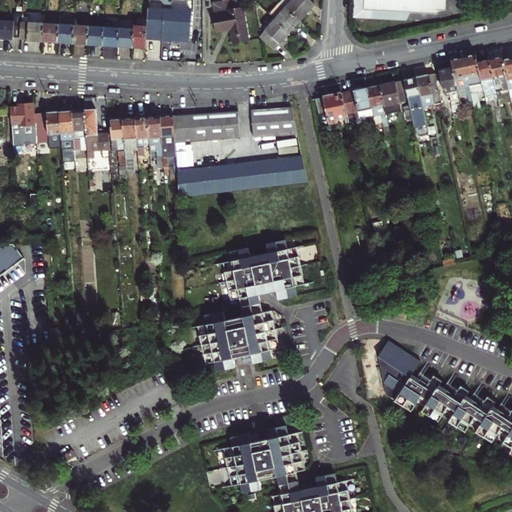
[(312,0),(279,0),(278,1),(284,6),(300,21),(310,9),(309,8),(314,2),(312,0)]
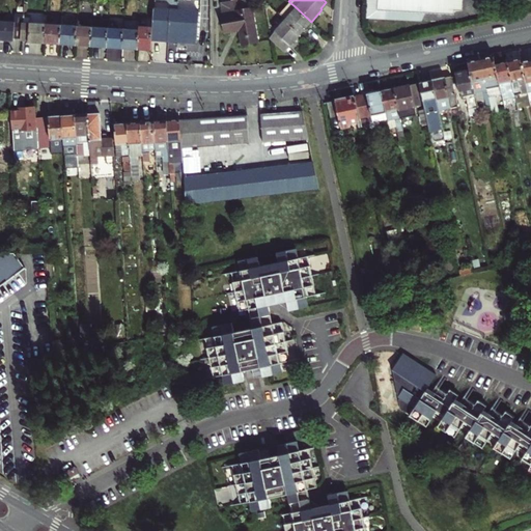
[(462,0),(379,0),(379,8),(386,8),(426,10),(453,12),(453,8),(462,8),(462,0)]
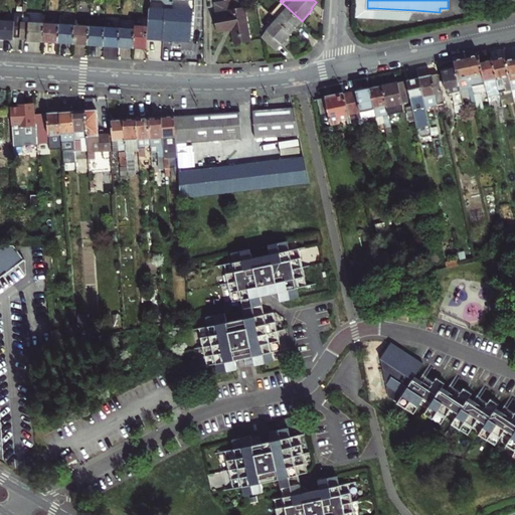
[(234,43),(247,41),(241,6),(227,9),(228,12),(213,15),(216,31),(231,28),(234,43)]
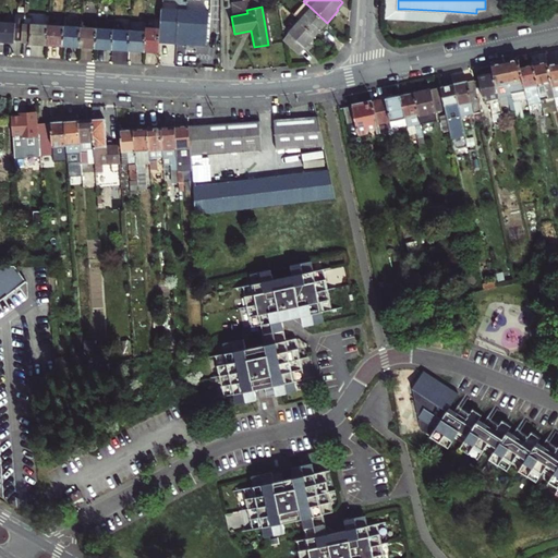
[(262,7),(268,45),(271,44),(264,7),(262,7)]
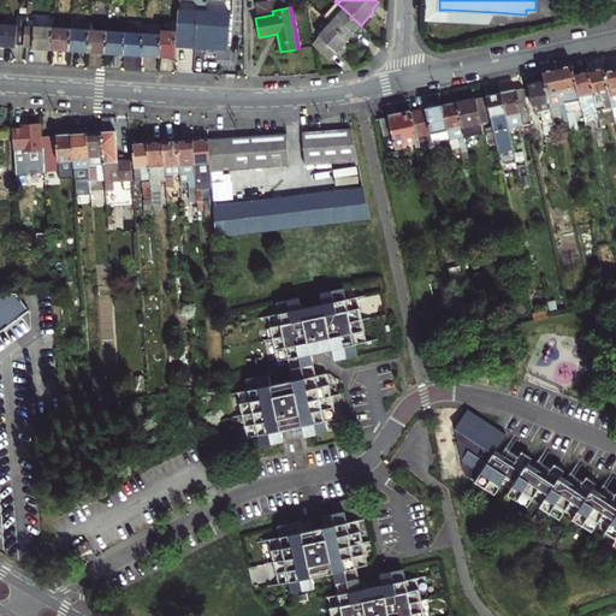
[(361,25),(342,7),(330,22),(349,39),(361,25)]
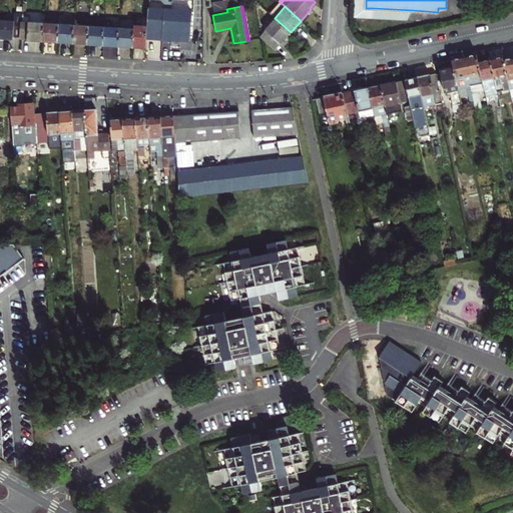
[(146,38),(161,39),(163,10),(148,8),(147,26),(146,38)]
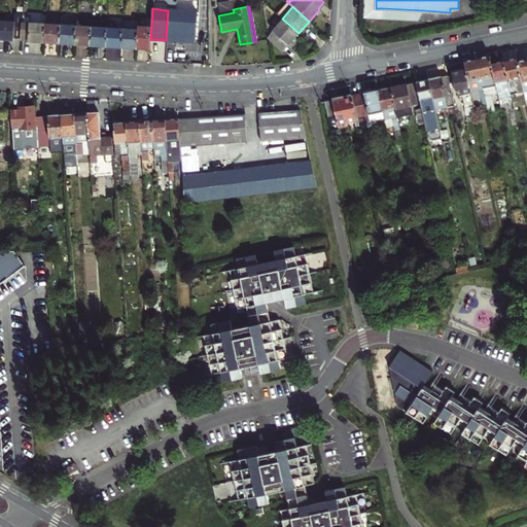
[(423,10),(383,8),(383,18),(418,20),(423,10)]
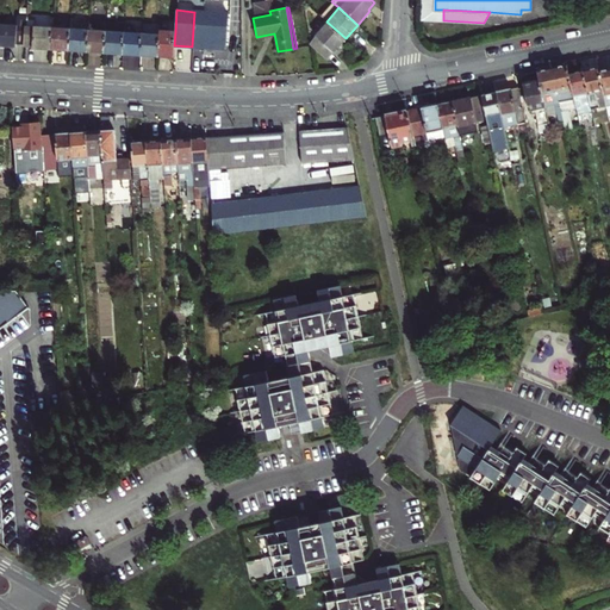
[(194,12),(192,47),(205,48),(205,45),(225,47),(226,14),(194,12)]
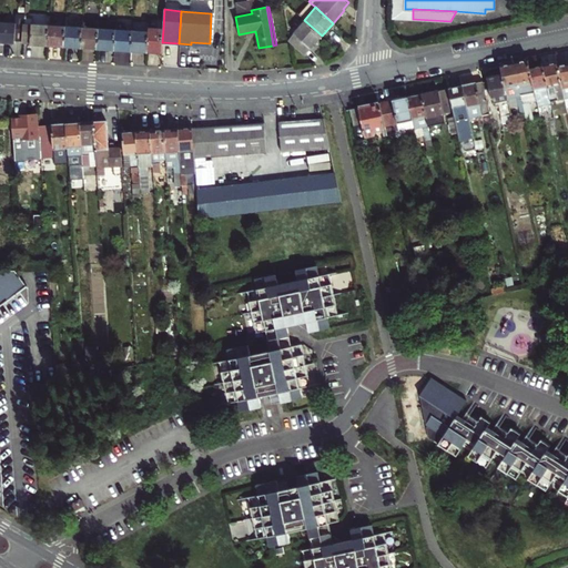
[(23,42),(24,17),(24,14),(16,13),(14,21),(0,20),(0,41),(14,43),(14,41),(23,42)]
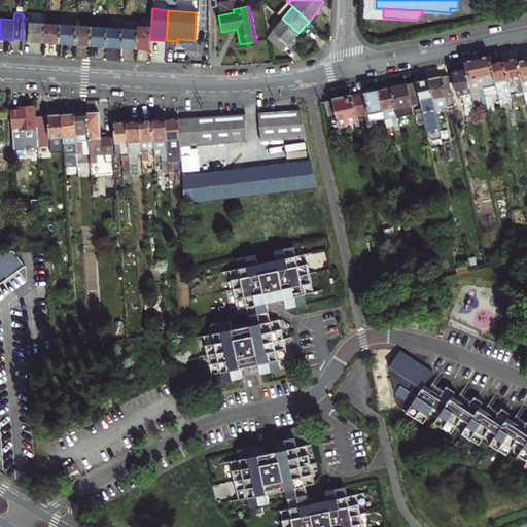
[(45,23),(30,21),(30,15),(23,15),(22,39),(28,39),(28,41),(44,42),(45,23)]
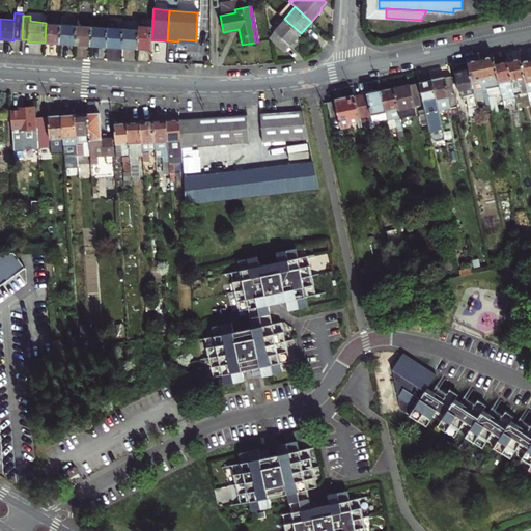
[(301,33),(284,19),(270,35),(271,37),(285,51),(301,33)]
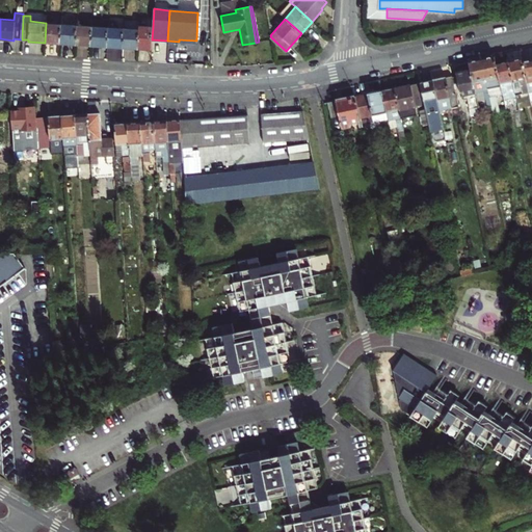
[(60,44),(61,24),(46,23),(45,43),(60,44)]
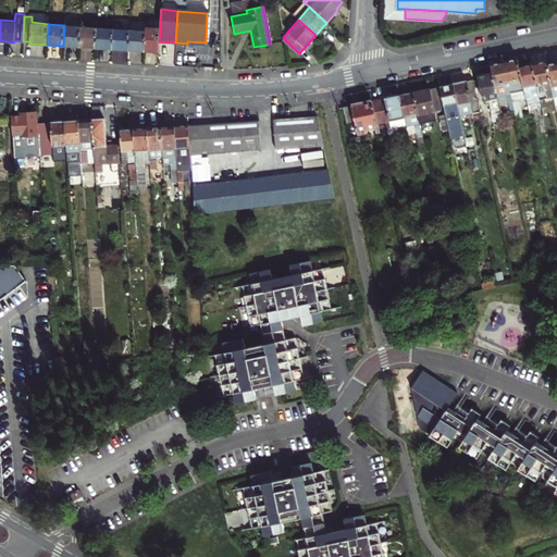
[(81,26),(64,25),(63,46),(79,47),(81,26)]
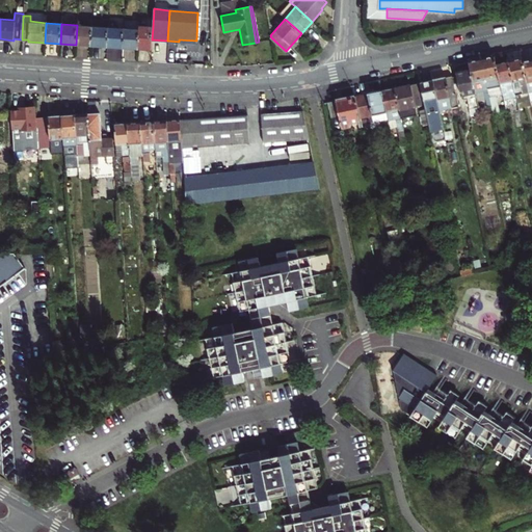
[(77,25),(76,45),(91,46),(92,26),(77,25)]
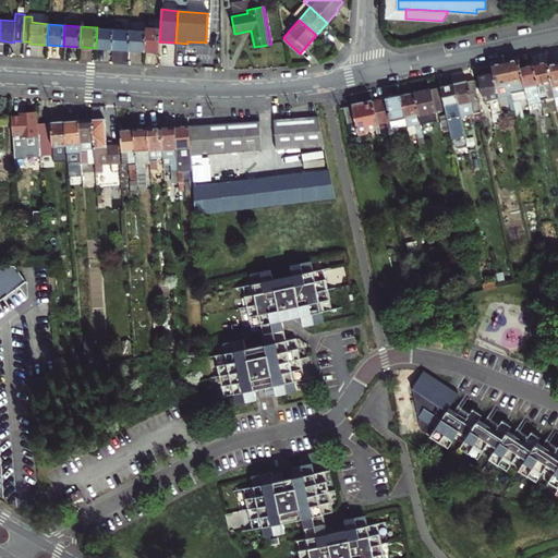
[(96,48),(111,48),(113,28),(97,27),(96,48)]
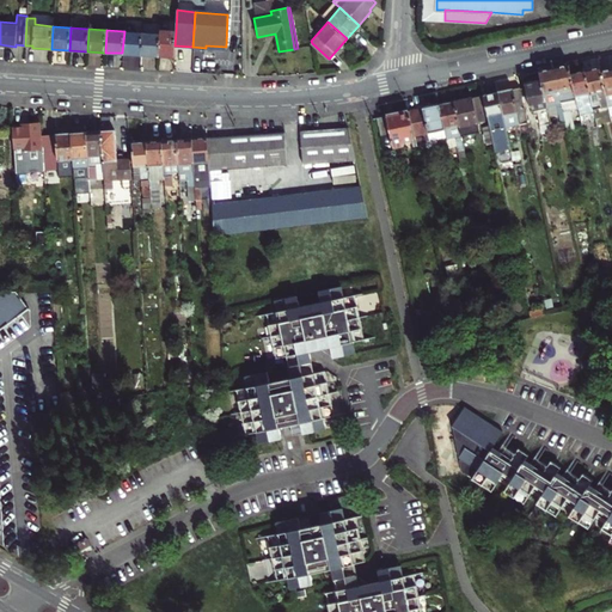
[(173,56),(175,46),(176,31),(160,30),(159,34),(158,56),(173,56)]
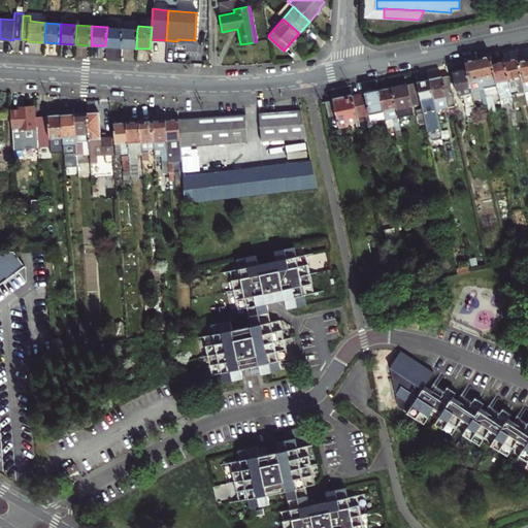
[(107,27),(105,45),(122,47),(123,28),(107,27)]
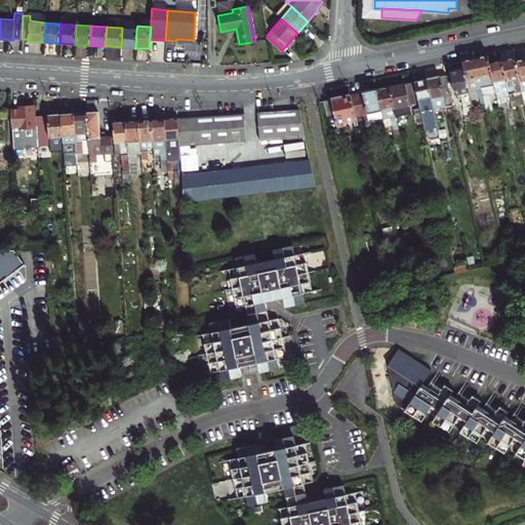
[(136,29),(122,28),(121,47),(135,48),(136,29)]
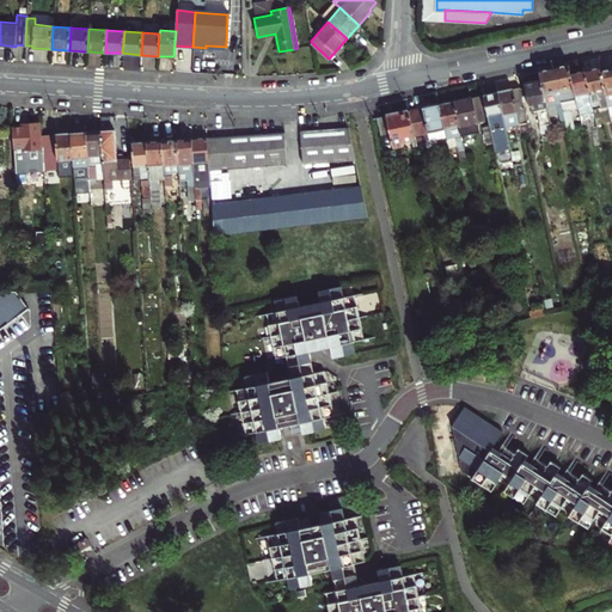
[(577,108),(570,73),(568,63),(552,66),(564,121),(567,129),(574,127),(570,109),(577,108)]
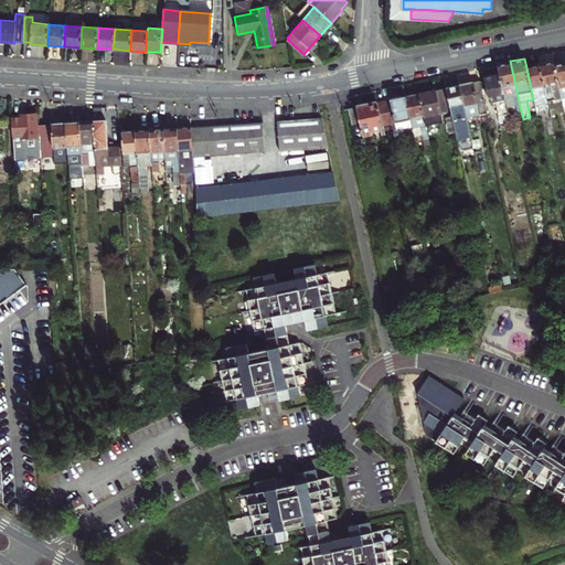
[(497,64),(499,73),(505,106),(515,104),(518,113),(521,112),(510,61),(497,64)]
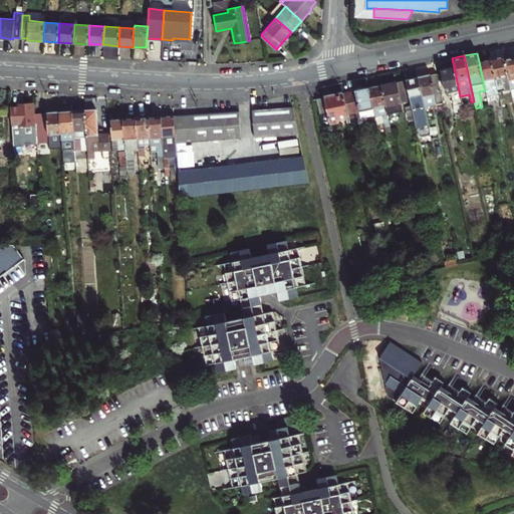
[(491,58),(498,90),(500,98),(504,96),(503,90),(510,88),(504,59),(503,55),(491,58)]
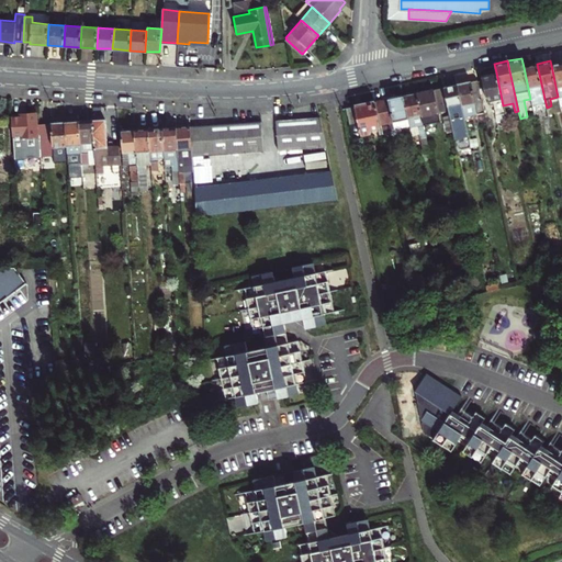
[(561,62),(551,65),(558,97),(560,105),(561,104),(561,62)]
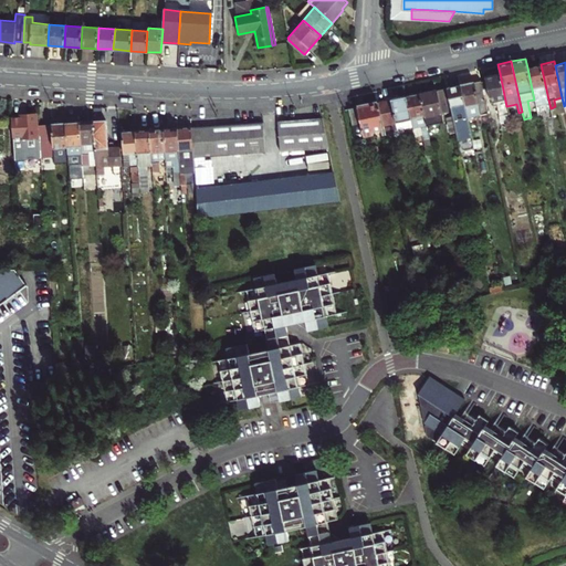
[(544,100),(548,100),(541,64),(527,67),(534,100),(535,103),(544,102),(544,100)]
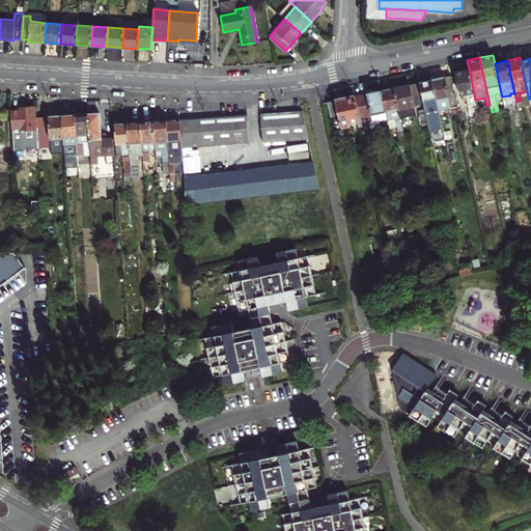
[(455,73),(450,74),(455,101),(465,99),(469,114),(473,113),(475,121),(480,120),(475,100),(469,68),(454,72),(455,73)]
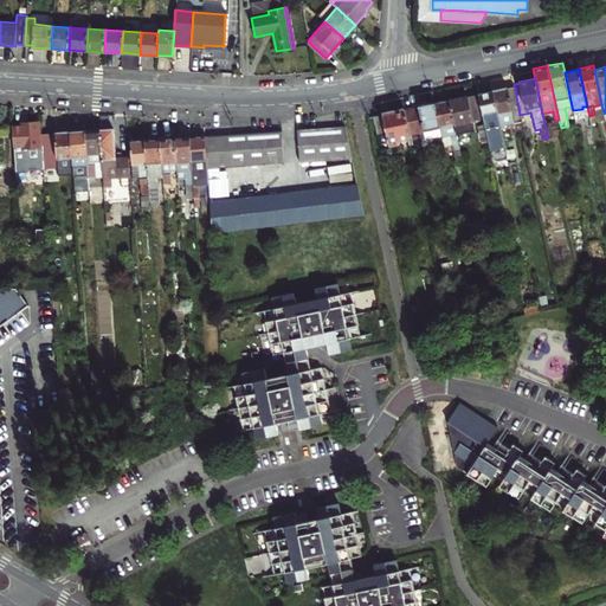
[(520,115),(514,84),(491,89),(500,128),(504,127),(504,123),(521,120),(520,115)]
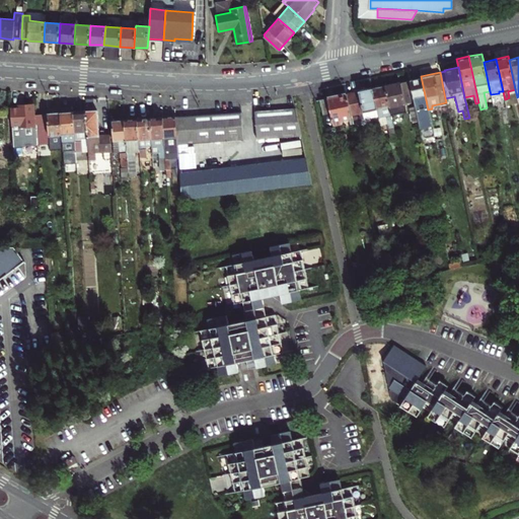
[(428,109),(421,76),(409,79),(421,137),(434,135),(428,109)]
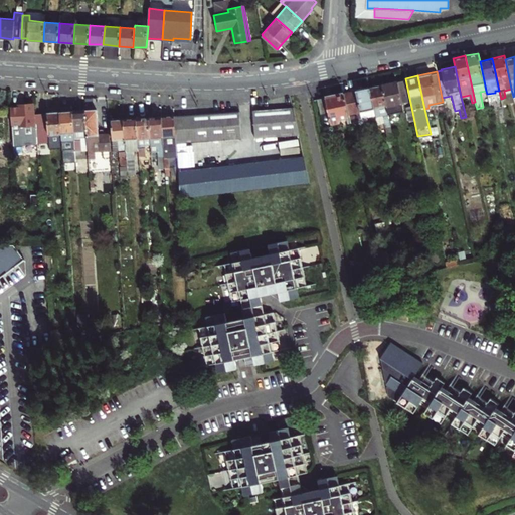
[(381,83),(387,111),(402,107),(401,100),(406,99),(402,78),(381,83)]
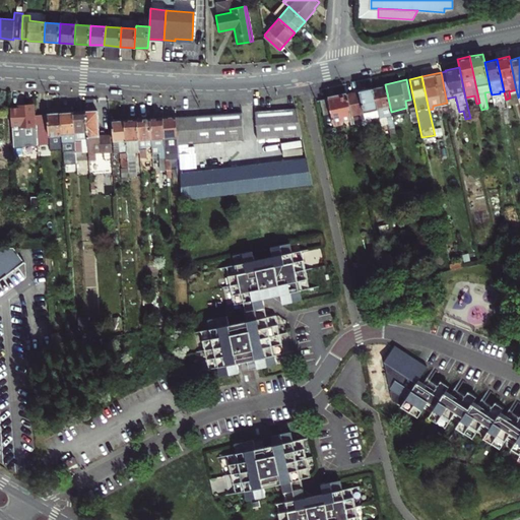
[(385,84),(373,86),(379,115),(384,139),(391,138),(393,148),(398,147),(391,112),(385,84)]
